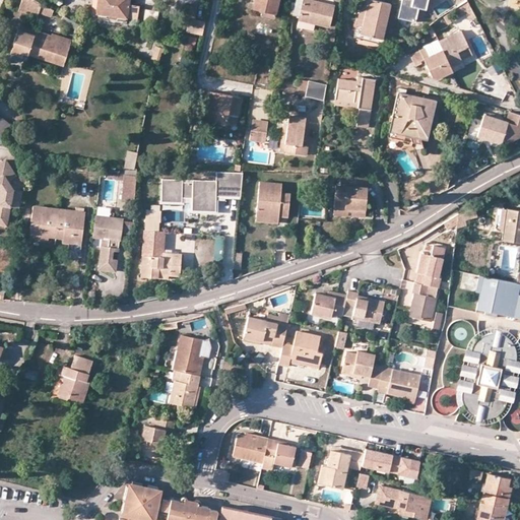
[(35,0),(20,0),(17,11),(37,17),(38,13),(41,3),(35,0)]
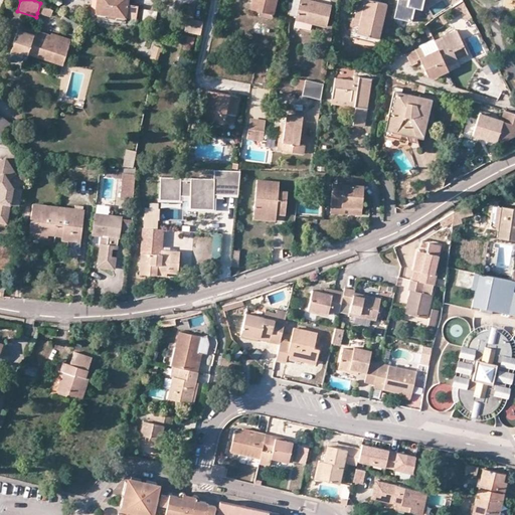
[(114,20),(115,17),(136,20),(137,6),(128,5),(128,0),(96,0),(95,14),(106,16),(106,19),(114,20)]
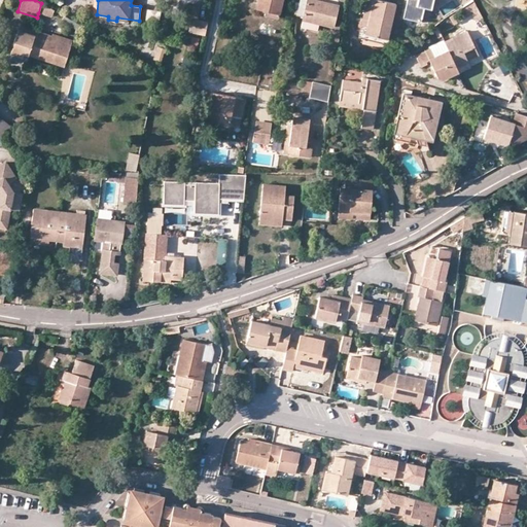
[(256,0),(255,9),(265,11),(279,14),(281,0),(256,0)]
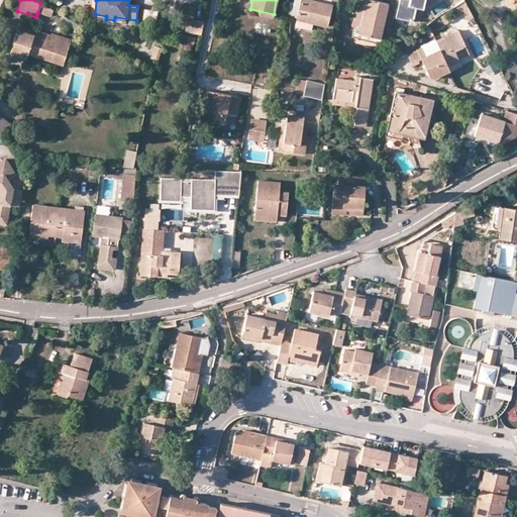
[(294,27),(309,31),(312,23),(326,26),(329,7),(300,0),(293,0),(290,19),(295,20),(294,27)]
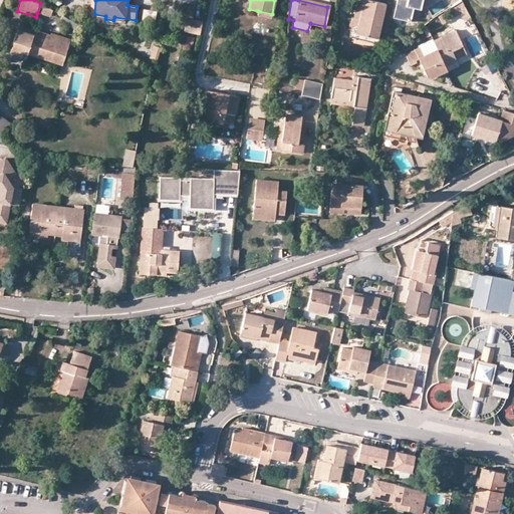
[(379,39),(377,39),(355,33),(362,0),(356,0),(348,37),(378,44),(379,39)]
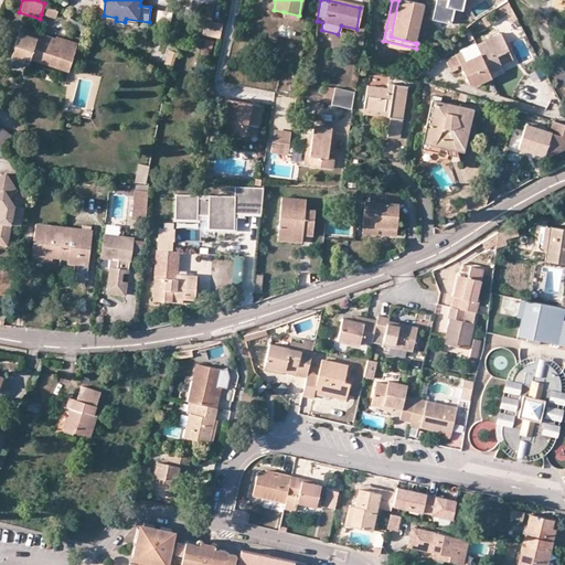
[(424,4),(403,0),(398,0),(391,36),(415,43),(424,4)]
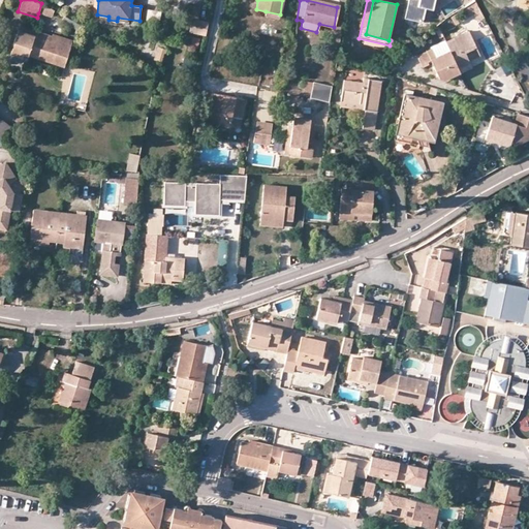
[(437,10),(439,0),(410,0),(406,20),(425,24),(428,8),(437,10)]
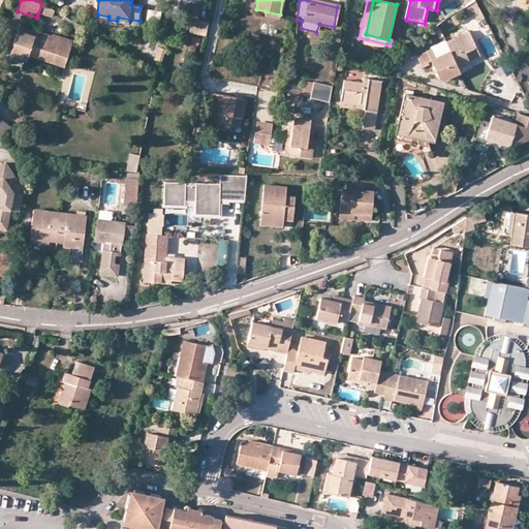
[(478,22),(484,18),(475,1),(459,10),(464,20),(473,13),(478,22)]
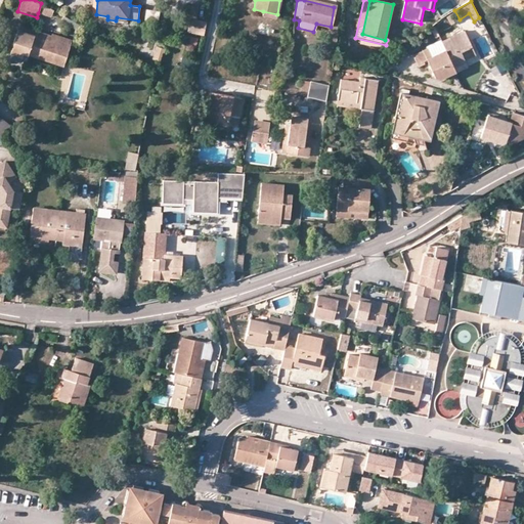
[(188,12),(195,14),(200,4),(192,2),(188,12)]
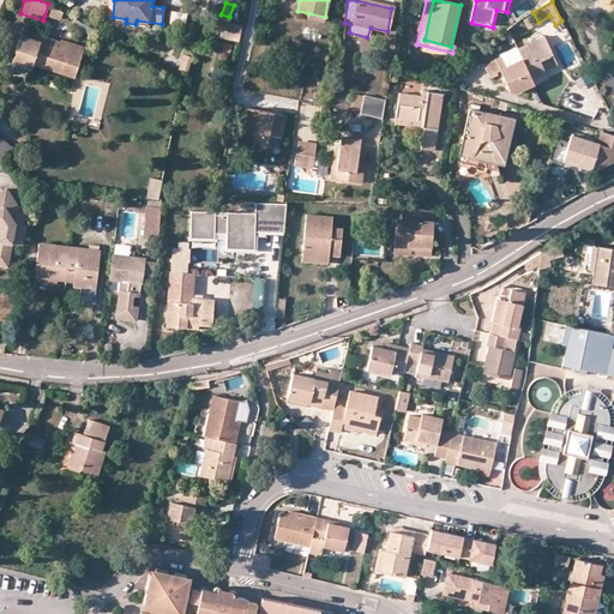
[(48,4),(44,16),(60,20),(62,12),(48,4)]
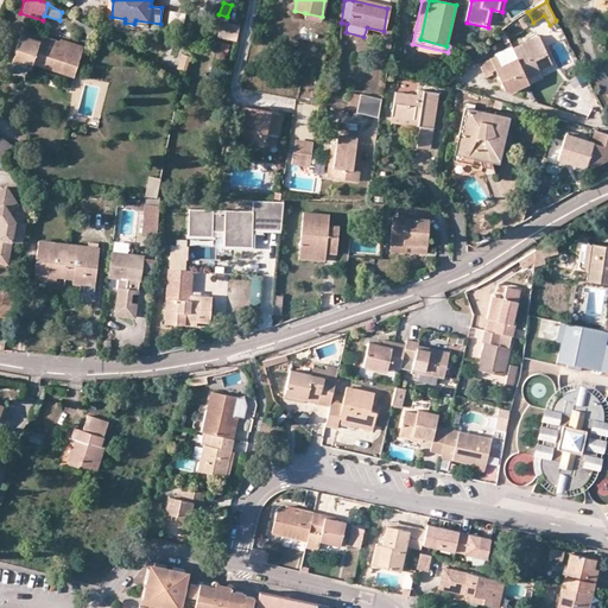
[(185,13),(170,12),(169,24),(184,25),(185,13)]
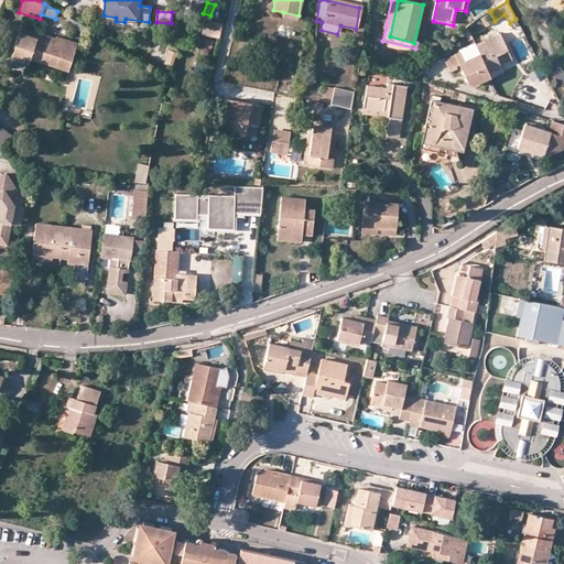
[(485,26),(492,22),(488,14),(480,20),(485,26)]
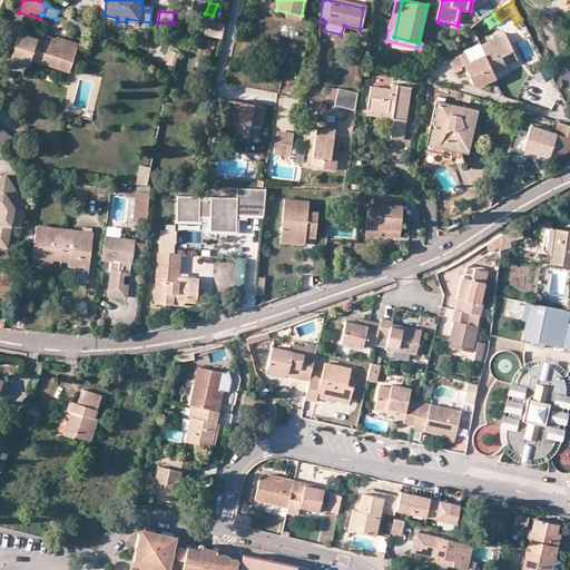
[(84,33),(87,29),(69,18),(66,23),(84,33)]
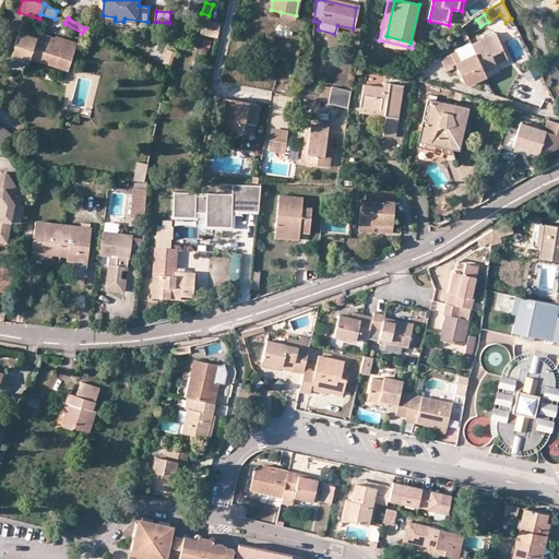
[(217,39),(221,24),(203,21),(200,35),(217,39)]
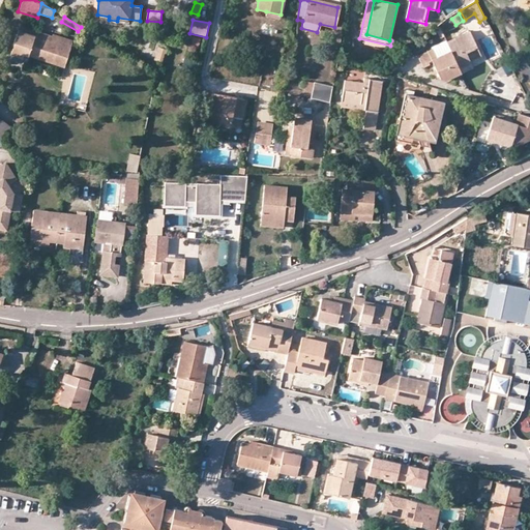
[(60,42),(61,36),(53,34),(52,35),(21,26),(19,30),(60,42)]
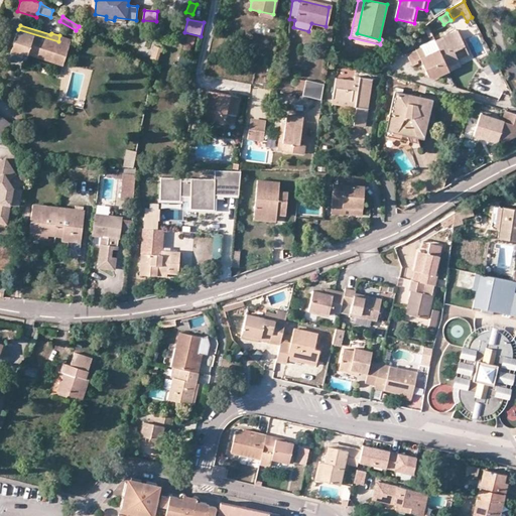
[(29,54),(62,65),(72,39),(59,35),(58,41),(18,29),(10,52),(21,56),(23,52),(29,54)]
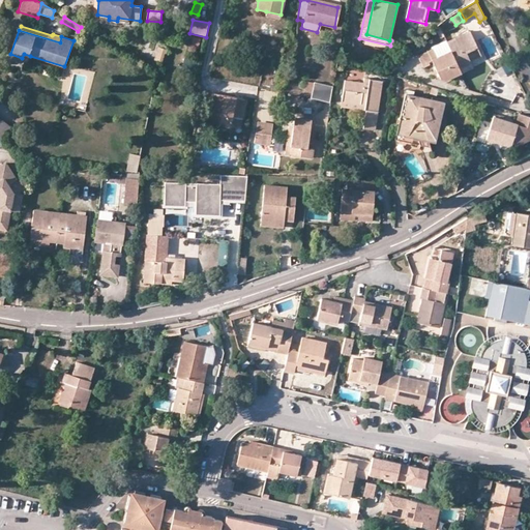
[(446,42),(449,51),(460,70),(470,65),(469,62),(480,56),(469,32),(446,42)]
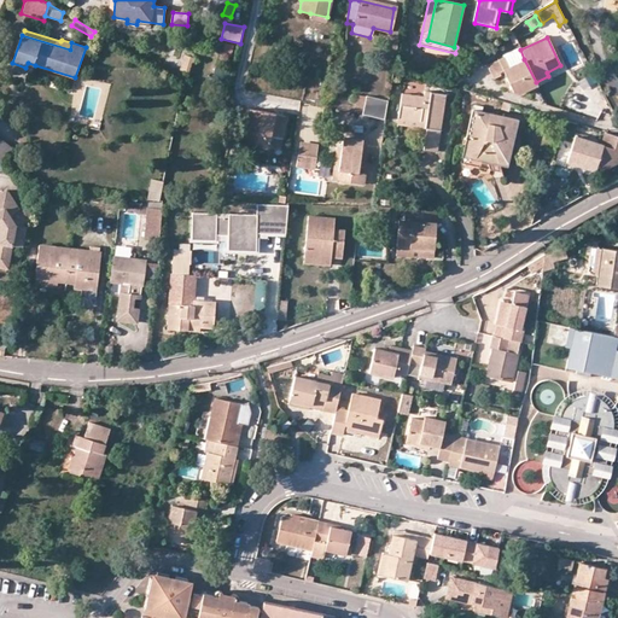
[(232,56),(234,44),(225,41),(222,53),(232,56)]
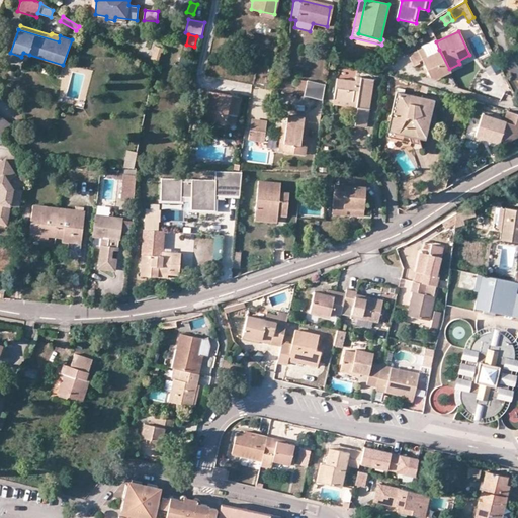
[(162,49),(155,47),(152,59),(159,61),(162,49)]
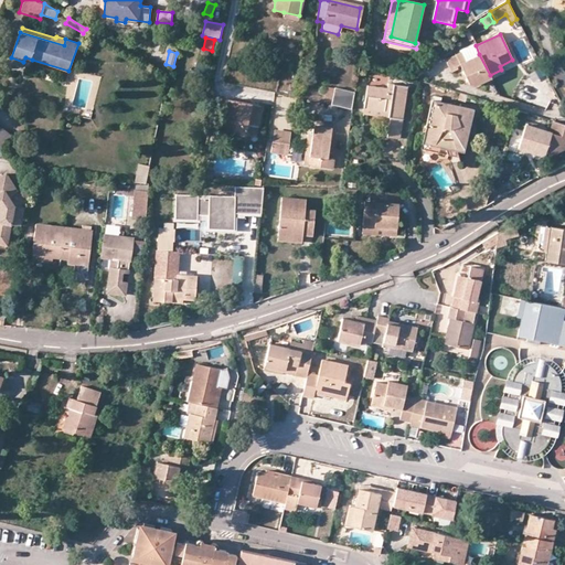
[(491,78),(490,75),(479,54),(465,61),(461,53),(446,60),(450,71),(457,68),(457,66),(459,65),(469,84),(477,86),(491,78)]
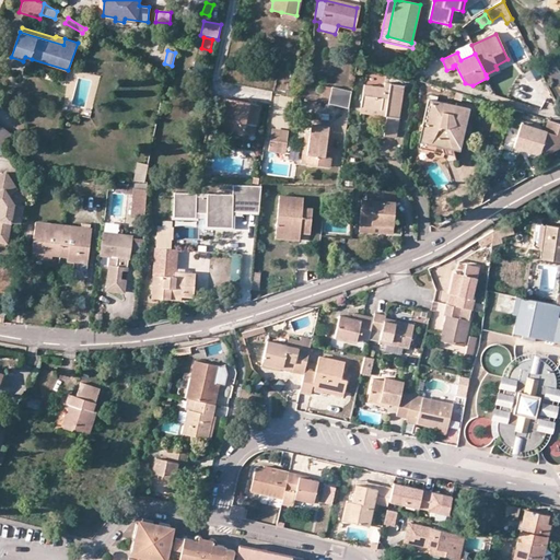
[(193,71),(206,73),(208,61),(196,59),(193,71)]
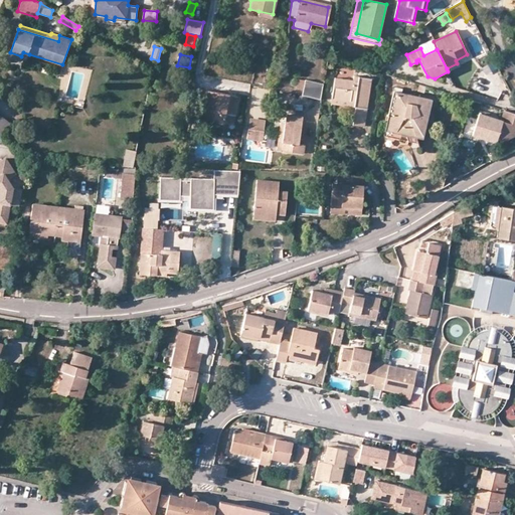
[(494,66),(491,60),(480,65),(484,72),(494,66)]
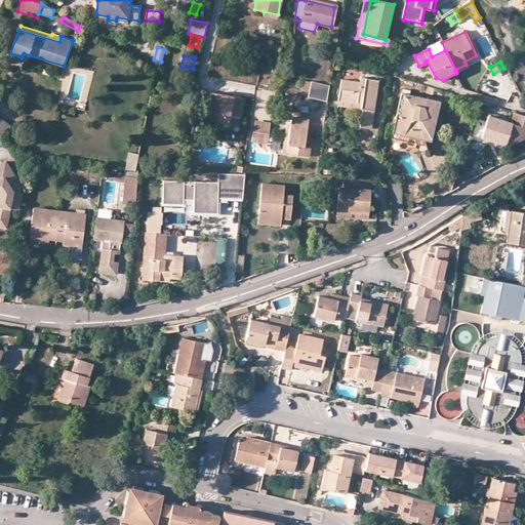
[(455,70),(456,73),(468,68),(466,65),(455,70)]
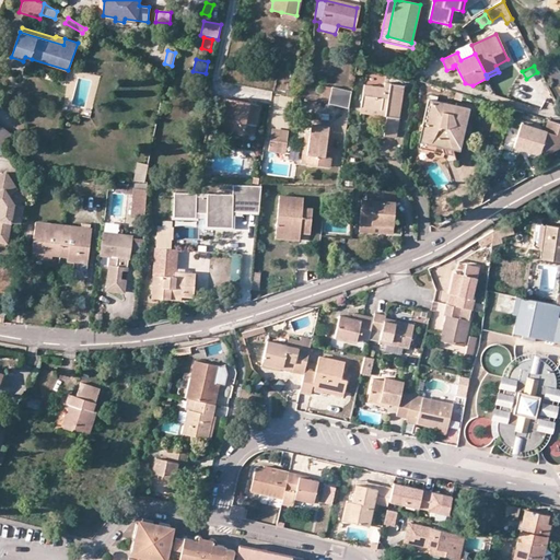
[(385,82),(385,86),(364,83),(361,107),(387,111),(387,115),(384,135),(397,137),(404,85),(385,82)]
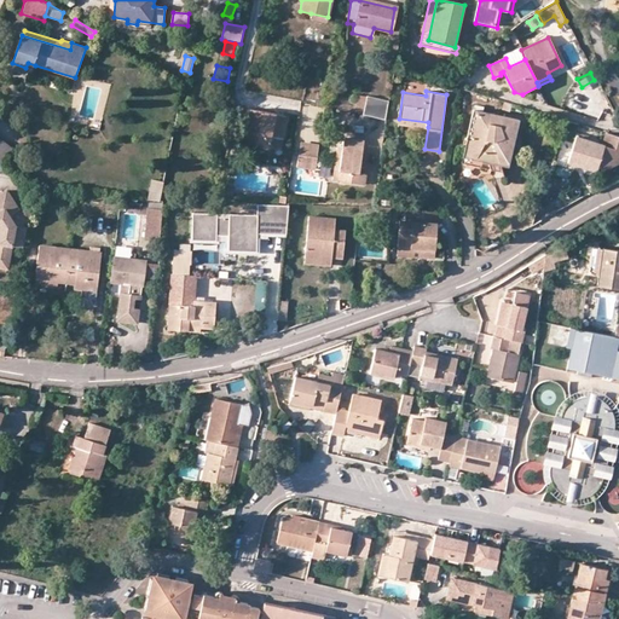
[(364,108),(368,97),(359,94),(357,106),(364,108)]
